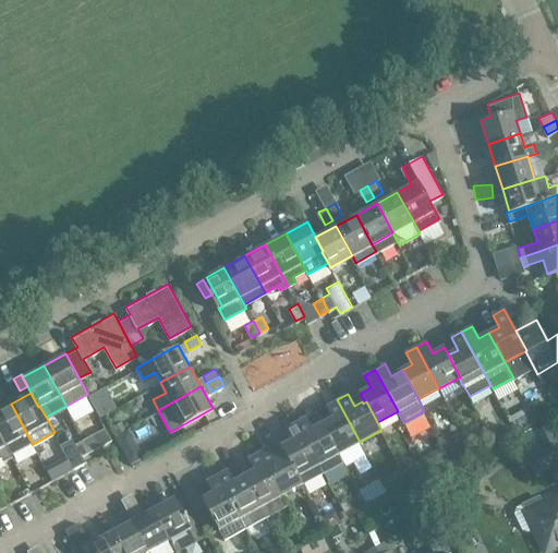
[(360,442),(337,399),(327,405),(334,418),(324,423),(340,453),(360,442)]
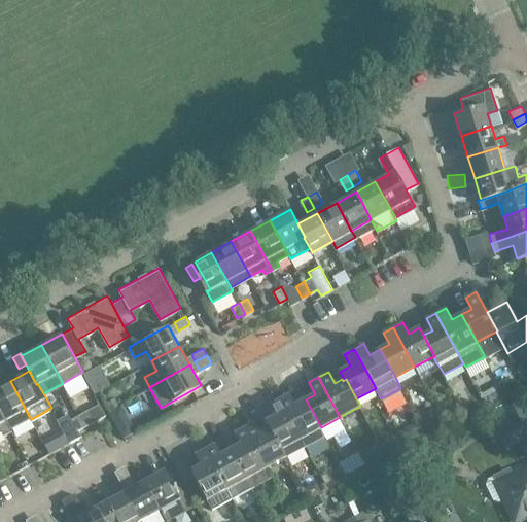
[(0,385),(0,409),(10,427),(29,416),(10,381),(0,385)]
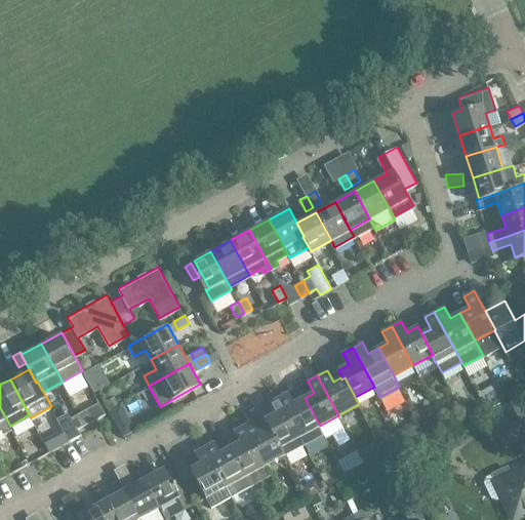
[(324,433),(320,426),(305,398),(294,403),(288,392),(279,397),(304,443),(324,433)]
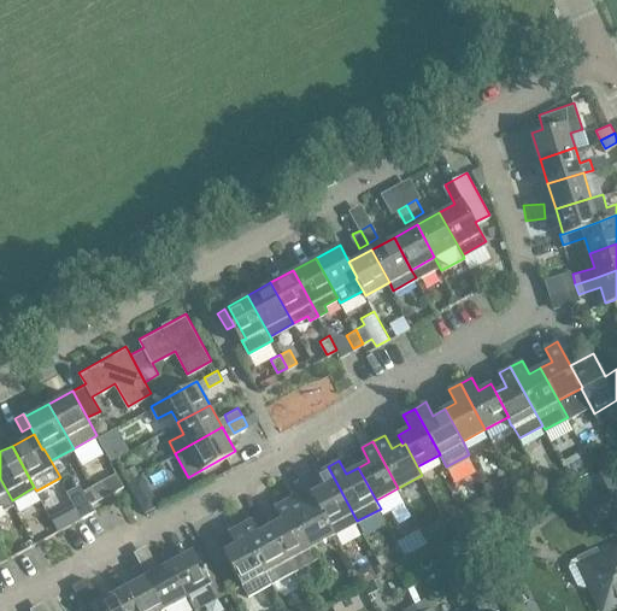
[(129,477),(139,473),(134,464),(124,469),(129,477)]
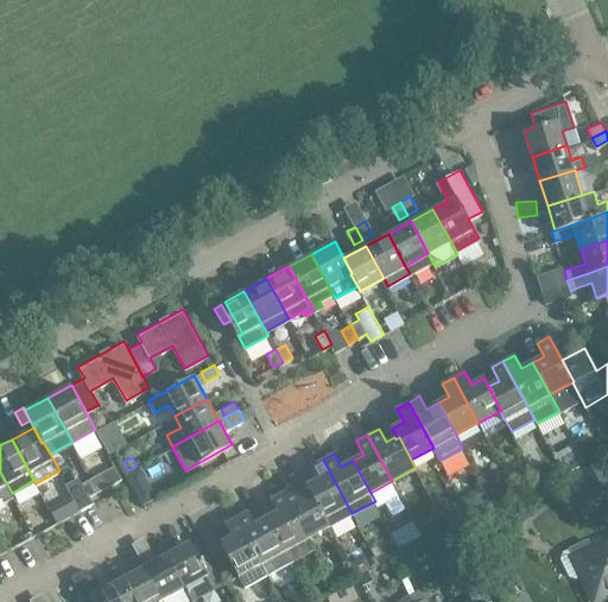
[(607,474),(600,458),(581,467),(599,506),(607,524),(607,474)]
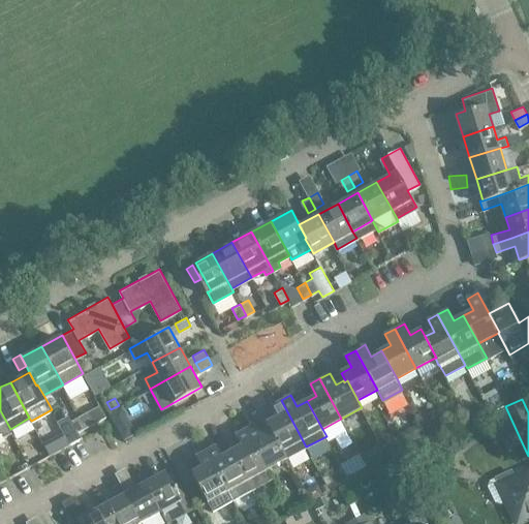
[(306,447),(281,400),(271,405),(277,418),(268,423),(272,430),(282,451),(283,450),(287,457),(306,447)]
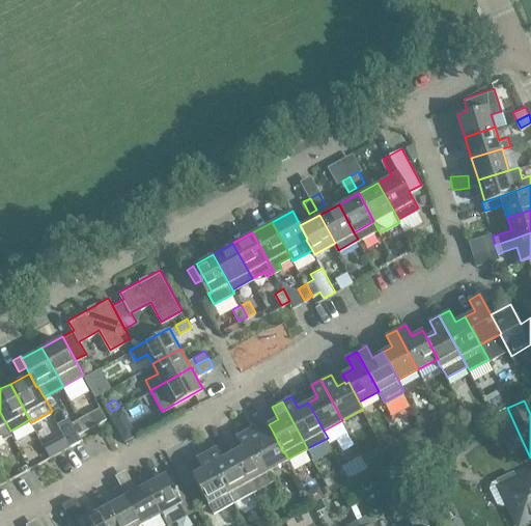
[(80,416),(86,427),(107,417),(100,406),(80,416)]
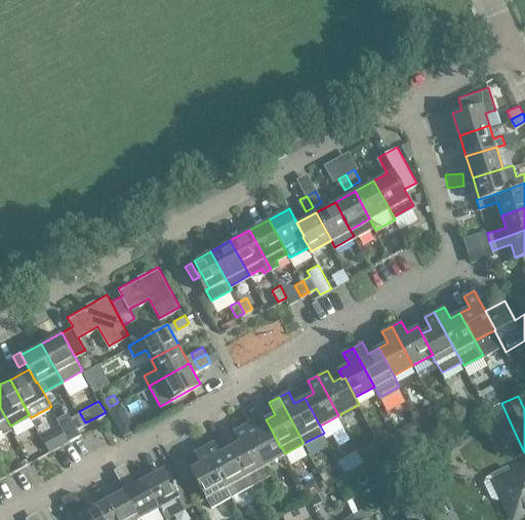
[(114,420),(126,413),(120,402),(109,409),(114,420)]
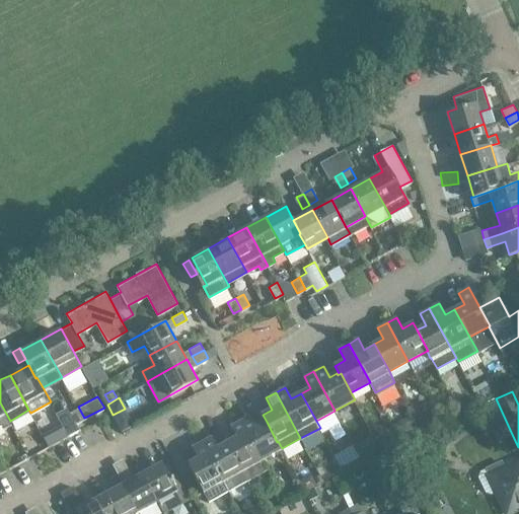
[(0,424),(2,423),(4,428),(11,424),(10,421),(0,402),(0,424)]
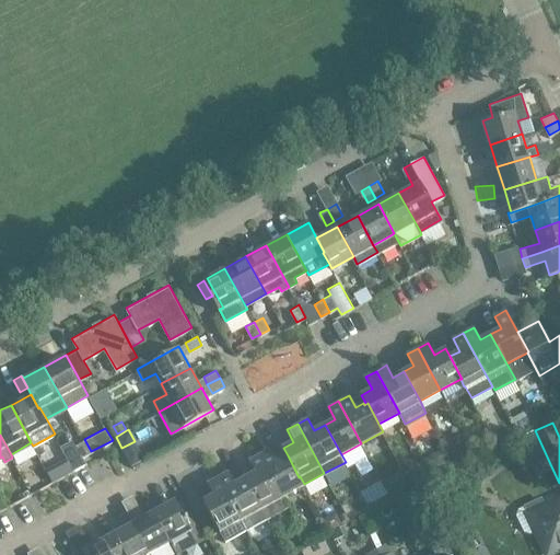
[(91,451),(84,439),(76,444),(80,453),(68,460),(73,470),(88,462),(83,455),(91,451)]
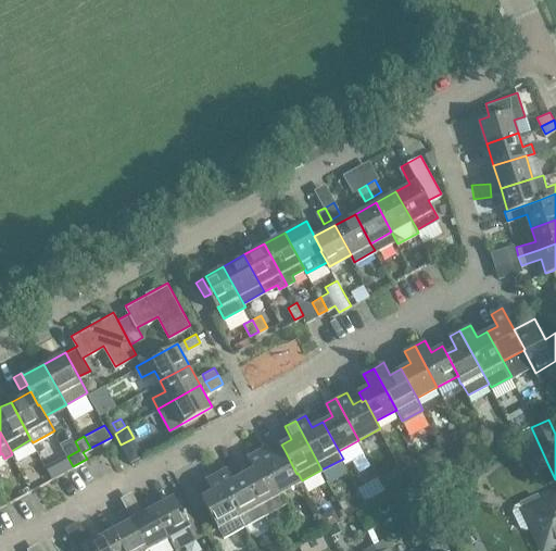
[(258,450),(281,492),(302,480),(298,473),(297,474),(286,452),(276,458),(268,445),(258,450)]
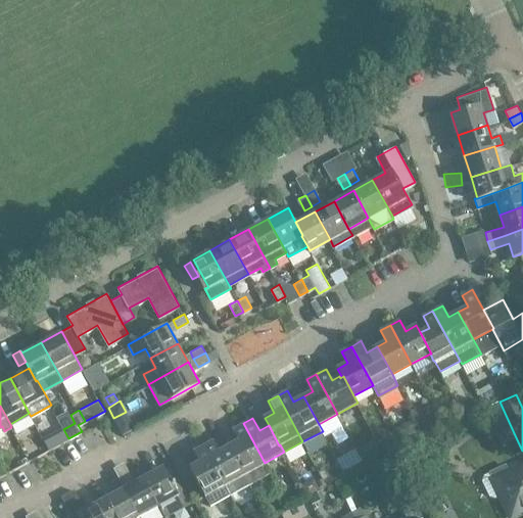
[(265,463),(243,423),(234,429),(240,440),(230,445),(250,482),(270,472),(265,463)]
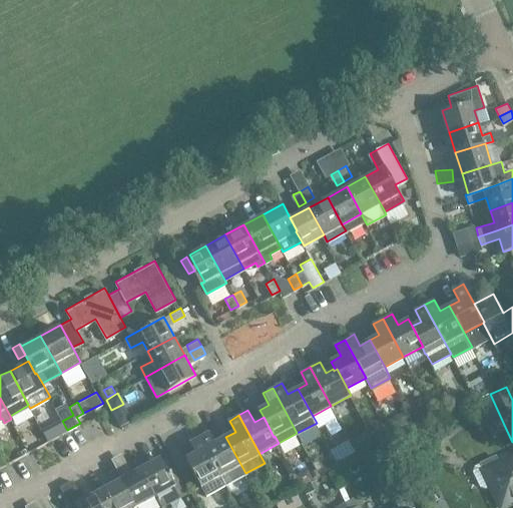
[(245,473),(225,437),(216,442),(210,431),(200,436),(226,483),(245,473)]
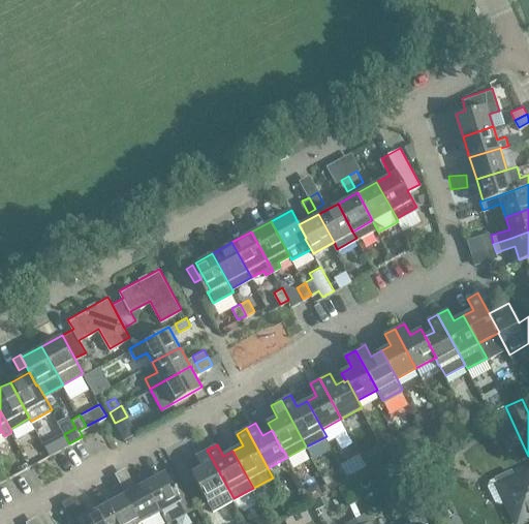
[(234,498),(207,450),(197,455),(204,467),(193,472),(213,510),(234,498)]
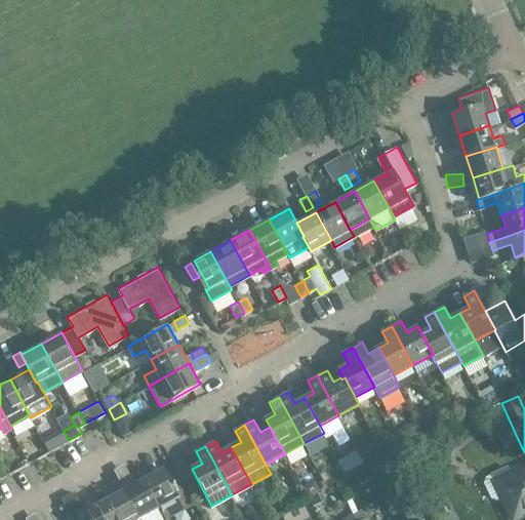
[(524,510),(524,465),(513,472),(509,464),(486,474),(484,481),(490,495),(496,497),(502,494),(514,516),(524,510)]
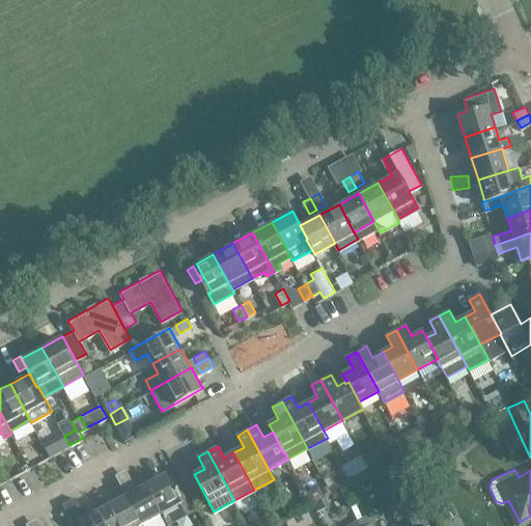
[(146,483),(162,513),(168,524),(195,509),(179,481),(178,482),(172,471),(167,474),(166,473),(146,483)]
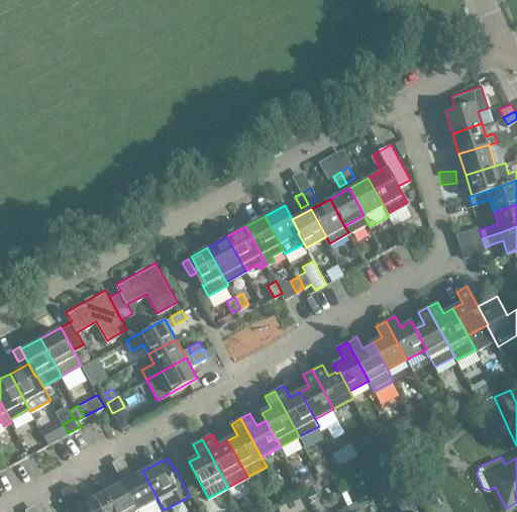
[(123,482),(138,510),(158,499),(142,471),(123,482)]
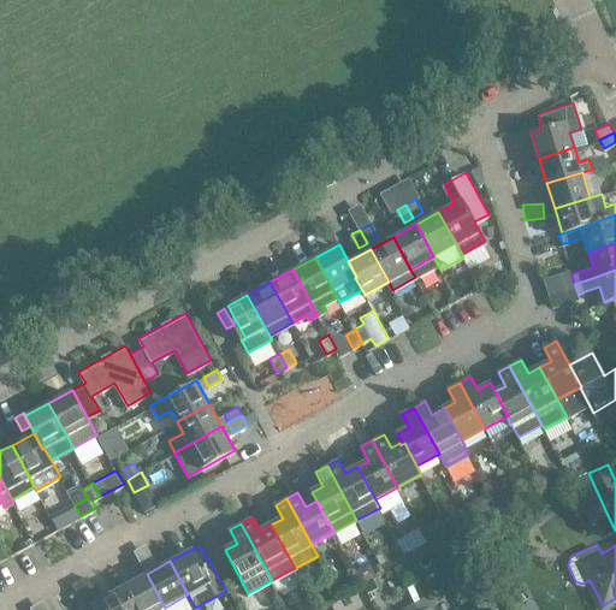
[(355,568),(361,581),(375,573),(368,561),(355,568)]
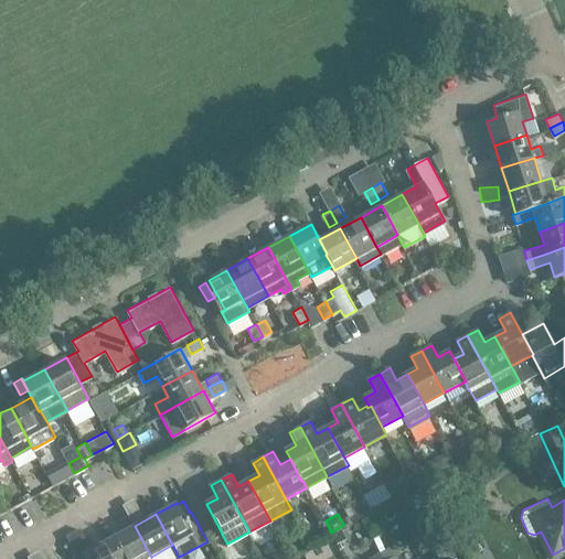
[(114,537),(125,558),(152,558),(151,557),(135,526),(114,537)]
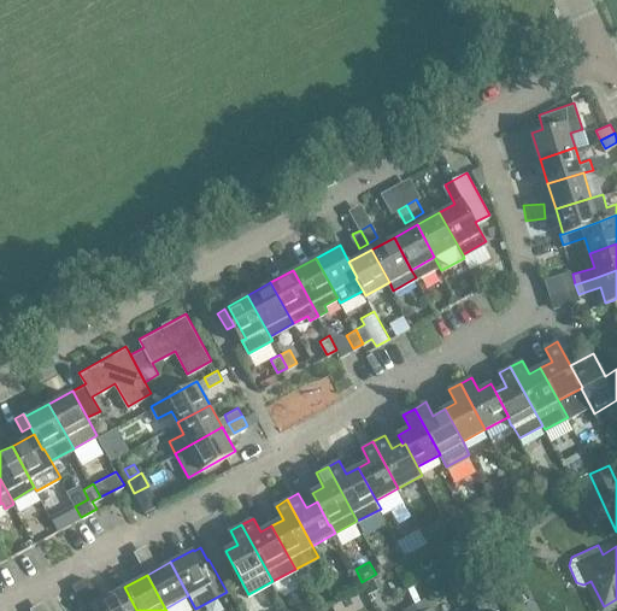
[(374,576),(362,582),(368,593),(369,592),(378,587),(374,576)]
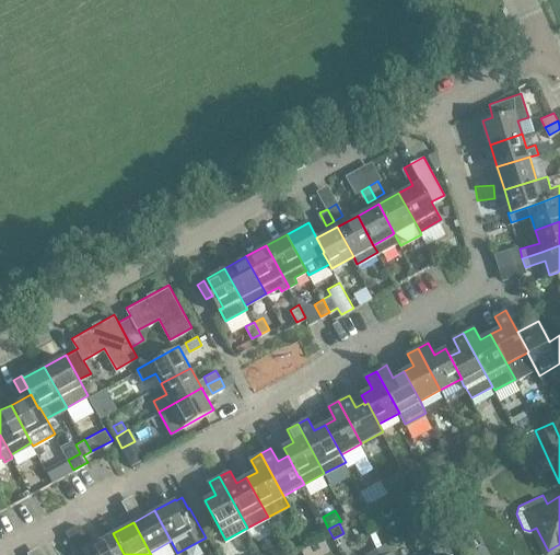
[(124,554),(113,533),(92,544),(91,542),(89,543),(94,554),(124,554)]
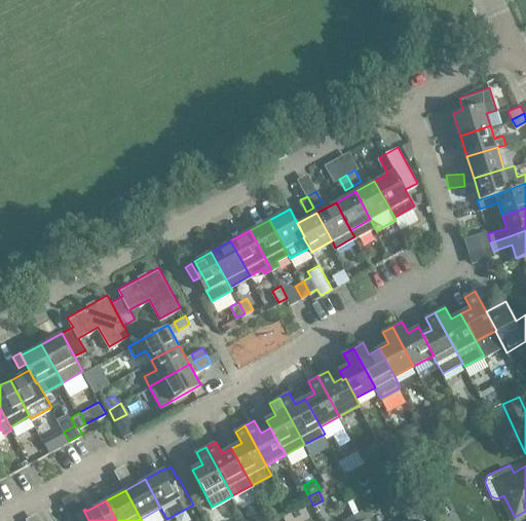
[(354,512),(359,520),(372,520),(369,515),(367,516),(362,508),(354,512)]
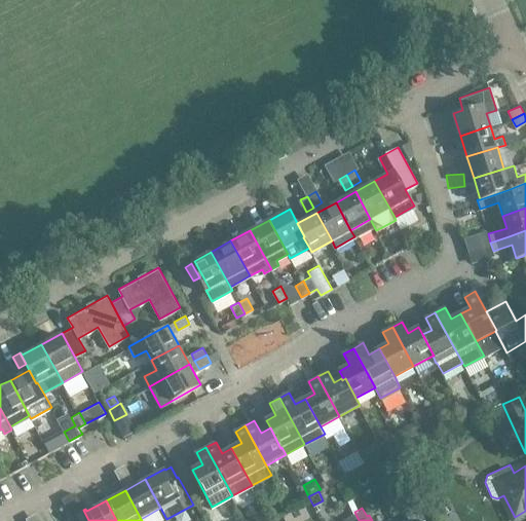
[(88,520),(83,510),(77,513),(81,520),(88,520)]
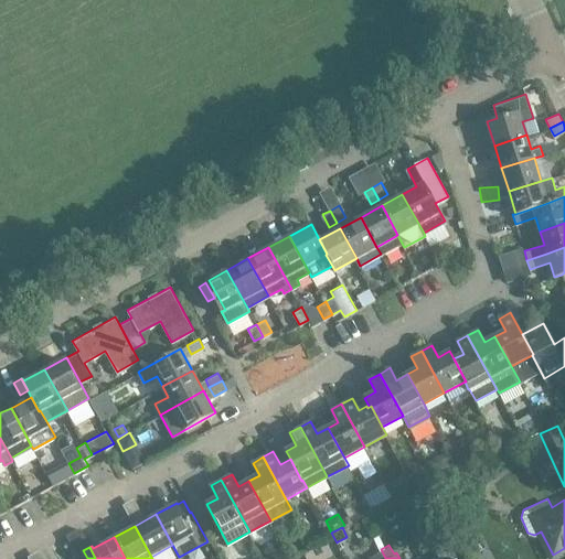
[(385,558),(381,549),(369,555),(371,558),(385,558)]
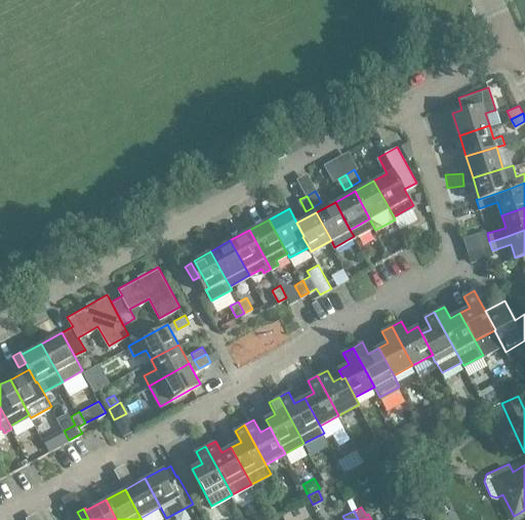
[(421,519),(417,511),(407,516),(409,519),(421,519)]
